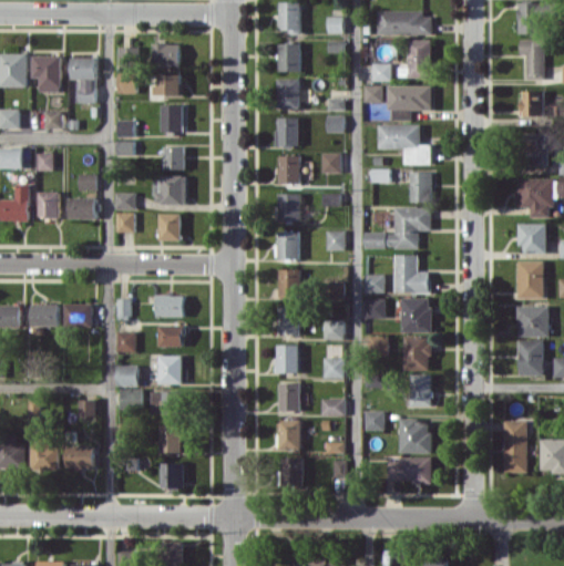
[(298,1),(276,2),(277,30),(299,30),(298,1)]
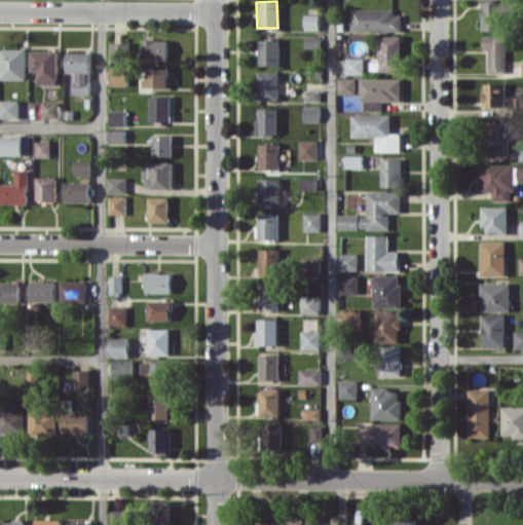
[(479,2),(480,32),(506,31),(505,2),(479,2)]
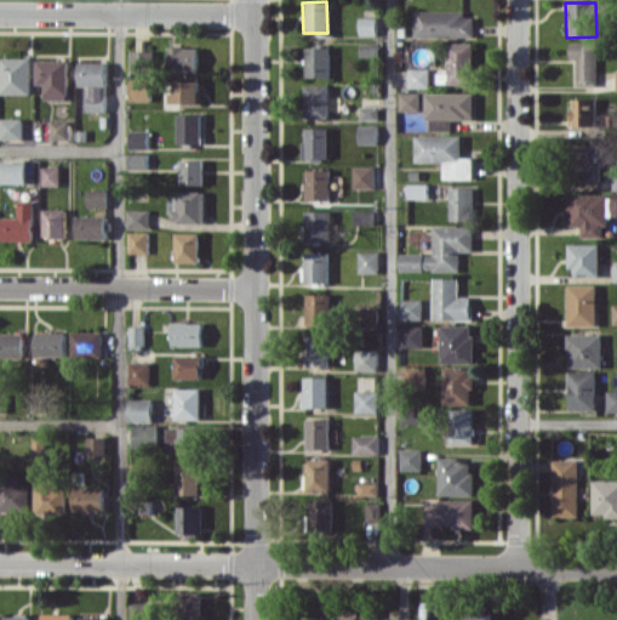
[(462,12),(412,11),(411,38),(470,39),(470,18),(462,18),(462,12)]
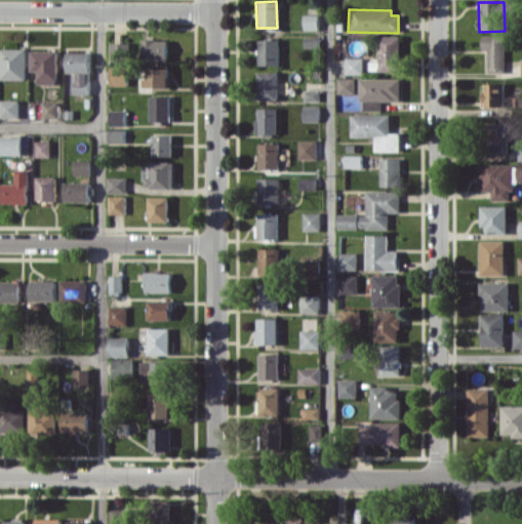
[(316,15),(300,15),(302,30),(316,30),(316,15)]
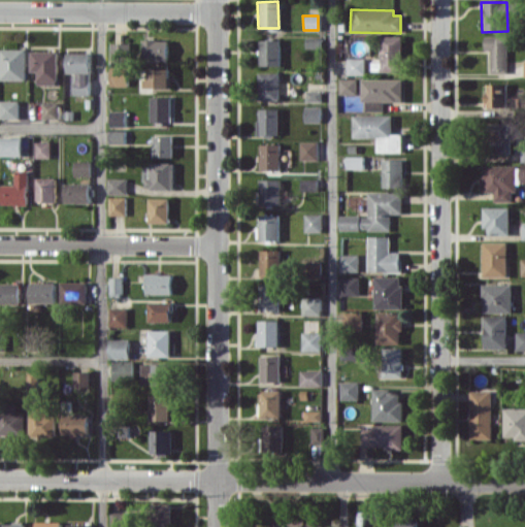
[(379,72),(399,73),(400,37),(380,36),(379,72)]
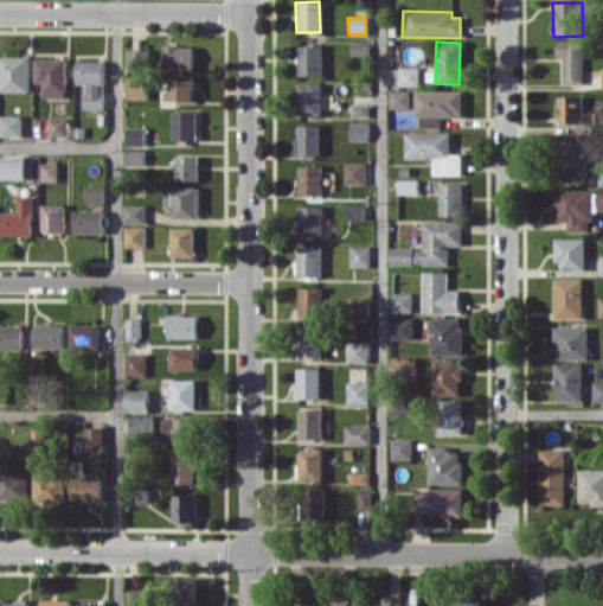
[(560,85),(581,85),(581,42),(555,43),(555,58),(560,58),(560,85)]
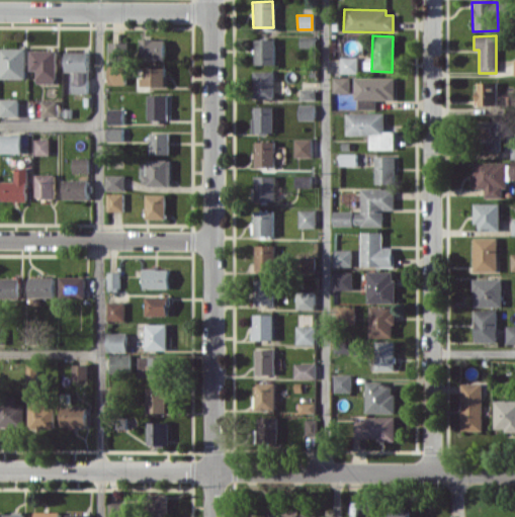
[(139,60),(163,60),(163,39),(139,39),(139,60)]
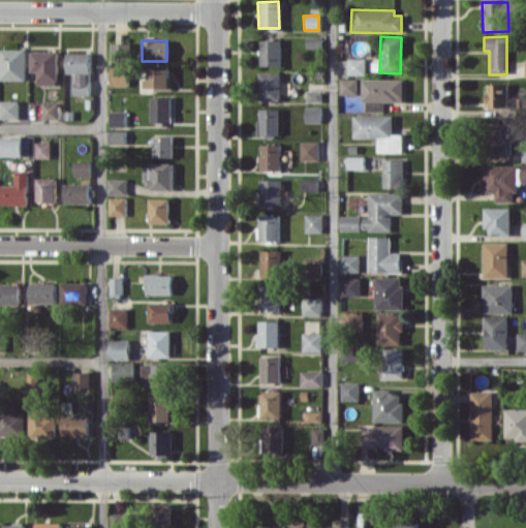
[(257,66),(278,66),(278,40),(257,40),(257,66)]
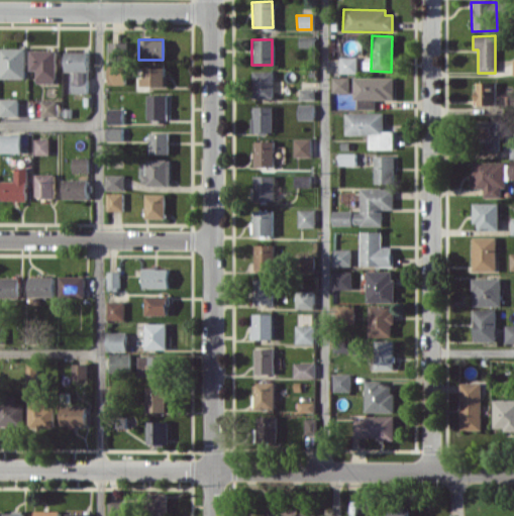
[(106,61),(124,62),(124,43),(107,42),(106,61)]
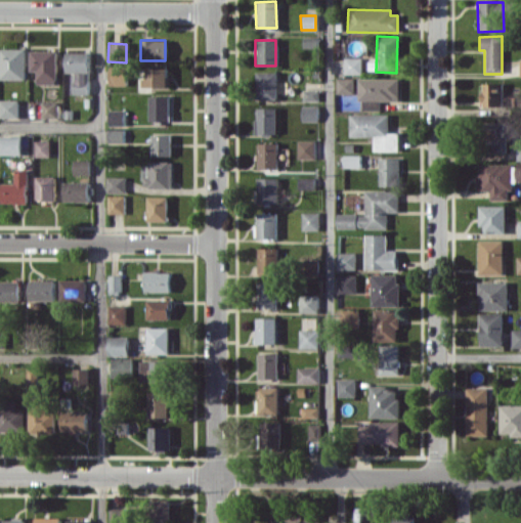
[(24,50),(0,49),(0,80),(23,80),(24,50)]
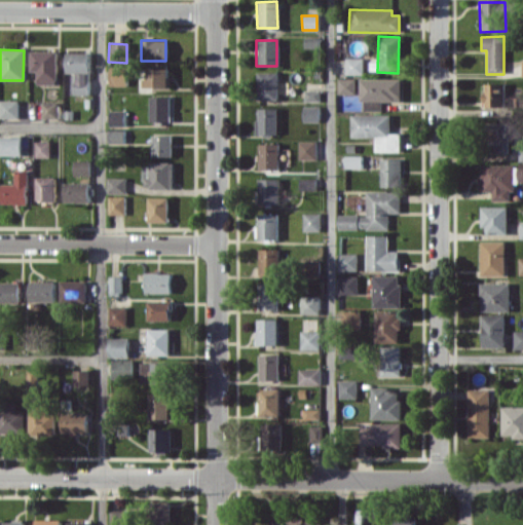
[(55,85),(54,50),(29,51),(29,72),(35,72),(35,85),(55,85)]
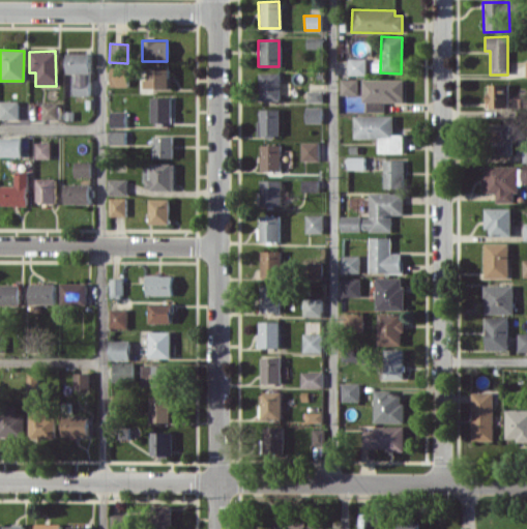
[(87,96),(88,54),(65,54),(64,74),(72,74),(71,96),(87,96)]
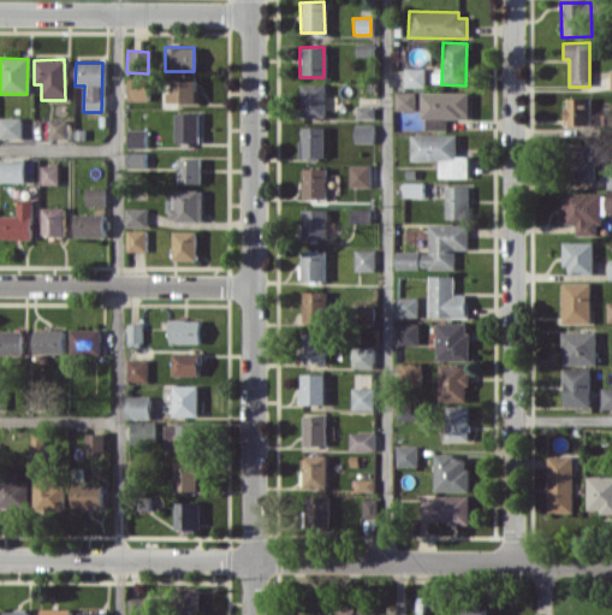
[(402,88),(422,88),(423,70),(403,69),(402,88)]
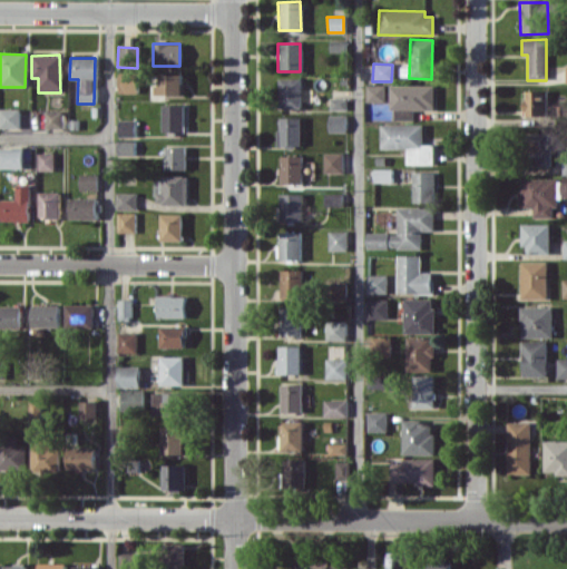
[(136,94),(137,74),(117,72),(117,94),(136,94)]
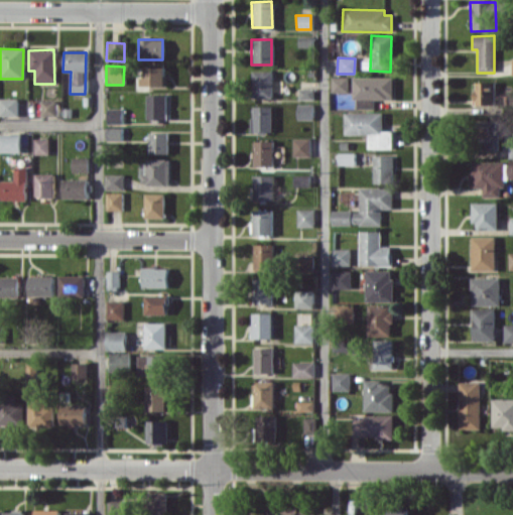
[(163,68),(142,68),(142,87),(163,87),(163,68)]
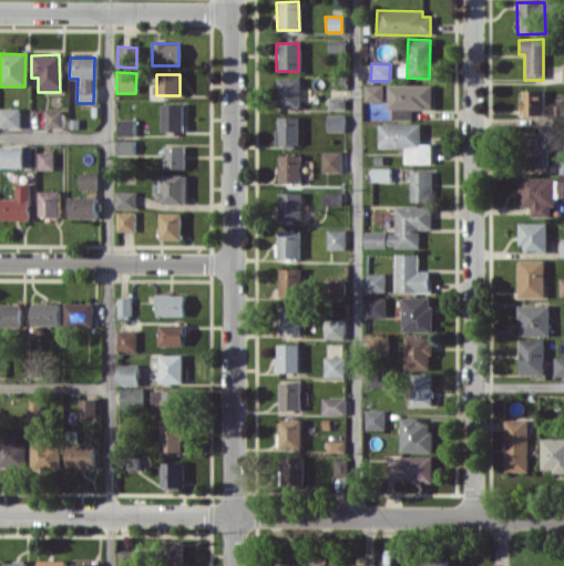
[(297,79),(276,79),(276,109),(298,109),(297,79)]
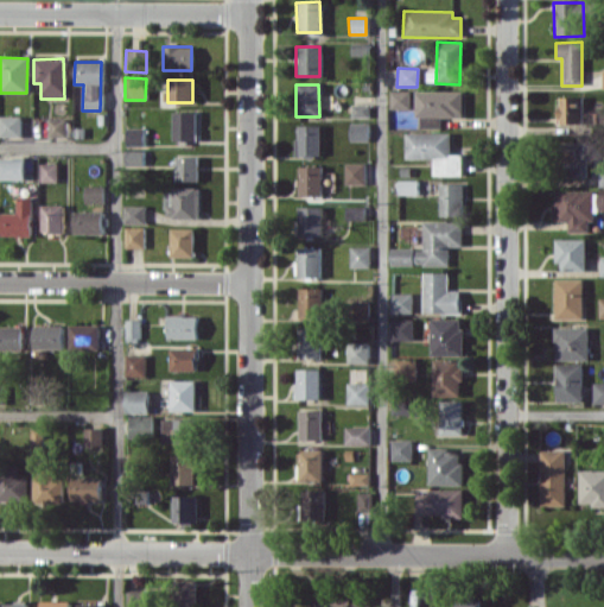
[(388,92),(388,109),(408,109),(408,92),(388,92)]
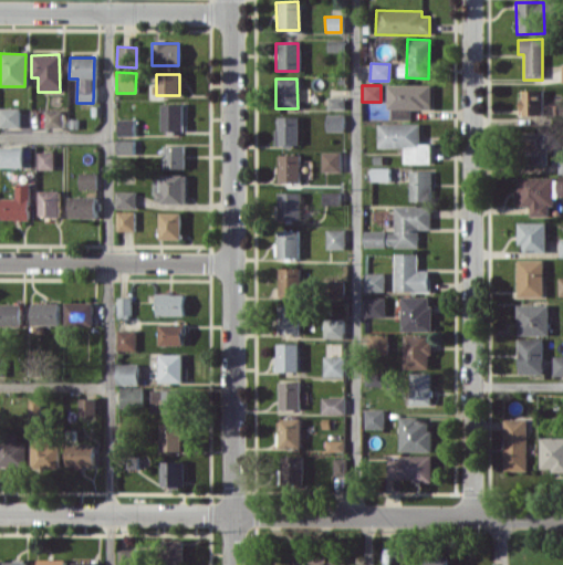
[(430,85),(385,85),(386,111),(391,111),(391,121),(409,121),(409,111),(430,111),(430,85)]
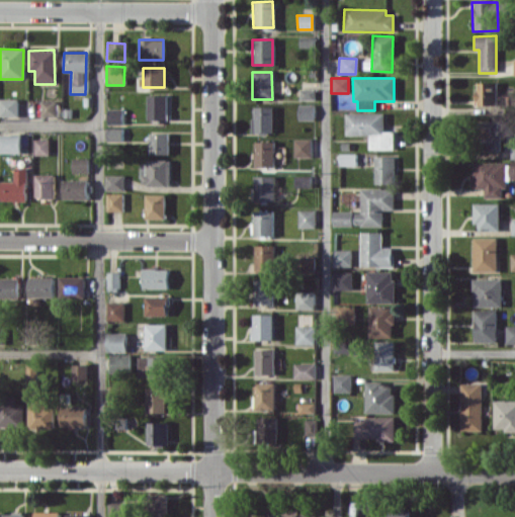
[(475,106),(495,105),(495,83),(475,83),(475,106)]
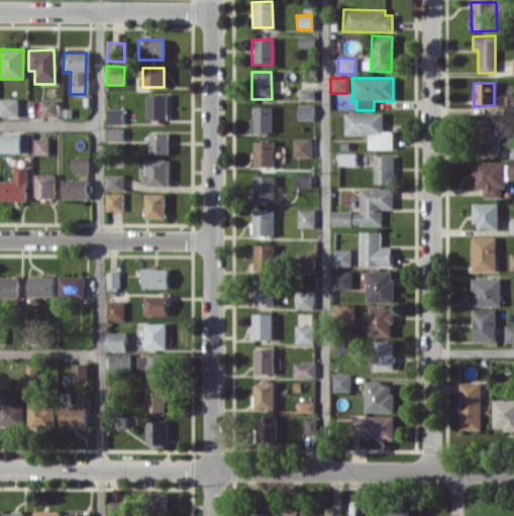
[(146,119),(166,119),(165,95),(145,95),(146,119)]
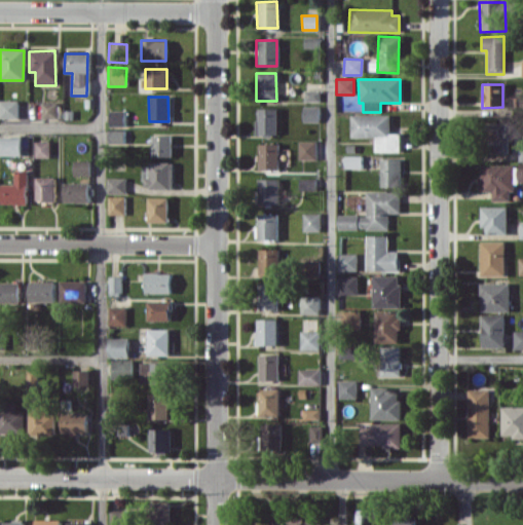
[(16,102),(0,102),(0,119),(16,119),(16,102)]
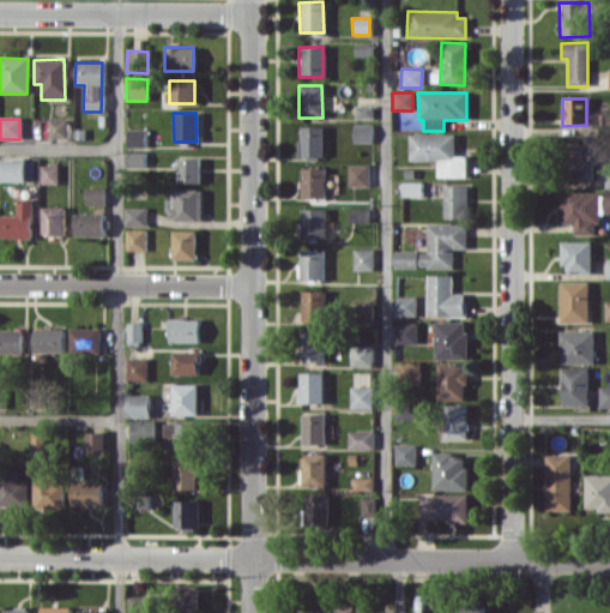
[(46,138),(64,138),(64,121),(46,121),(46,138)]
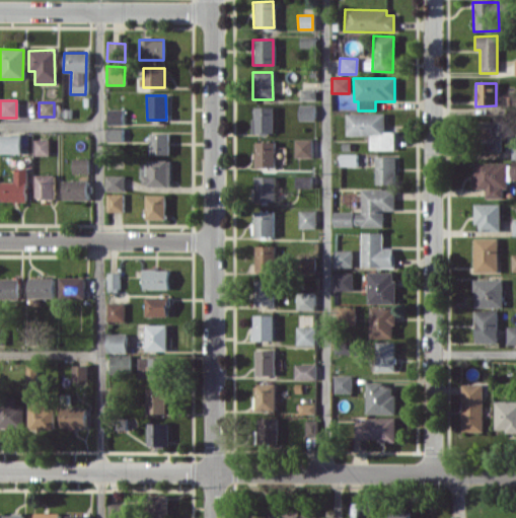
[(297,121),(313,122),(313,105),(297,105),(297,121)]
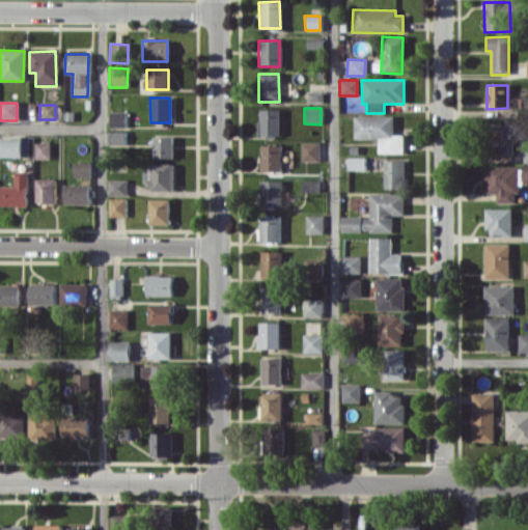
[(257,137),(279,136),(278,110),(256,110),(257,137)]
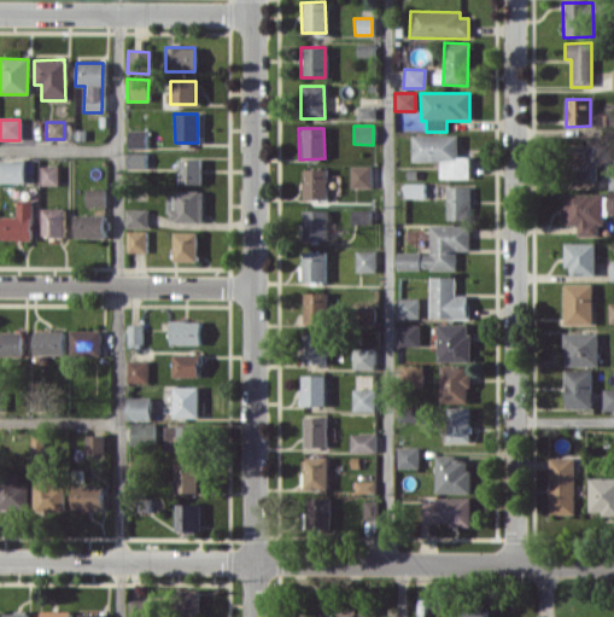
[(145,149),(145,131),(126,131),(126,149),(145,149)]
